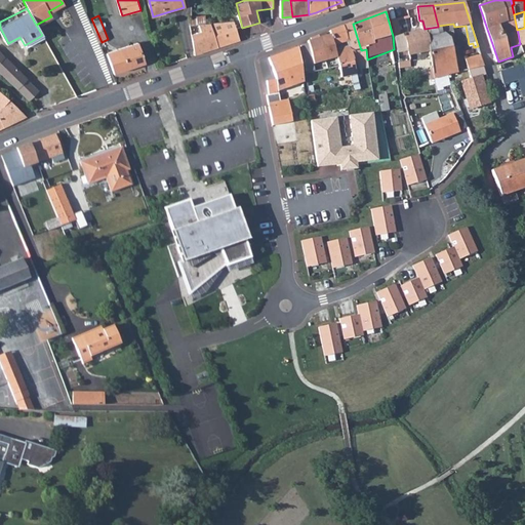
[(410,17),(394,21),(398,36),(407,35),(413,34),(410,17)]
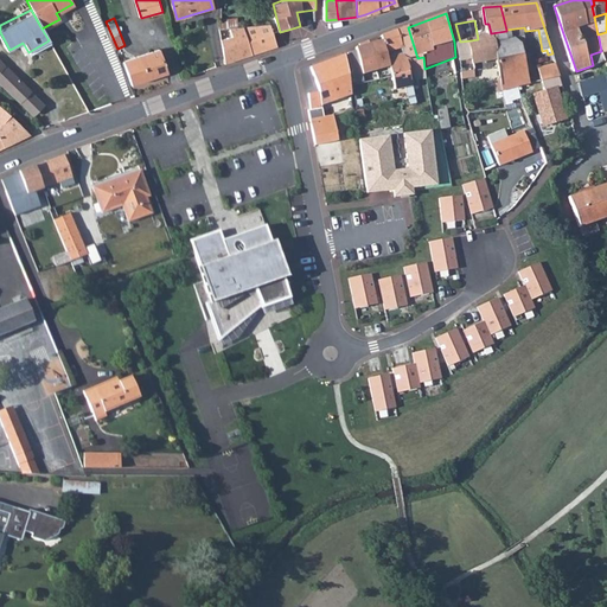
[(246,27),(255,57),(279,49),(272,24),(246,27)]
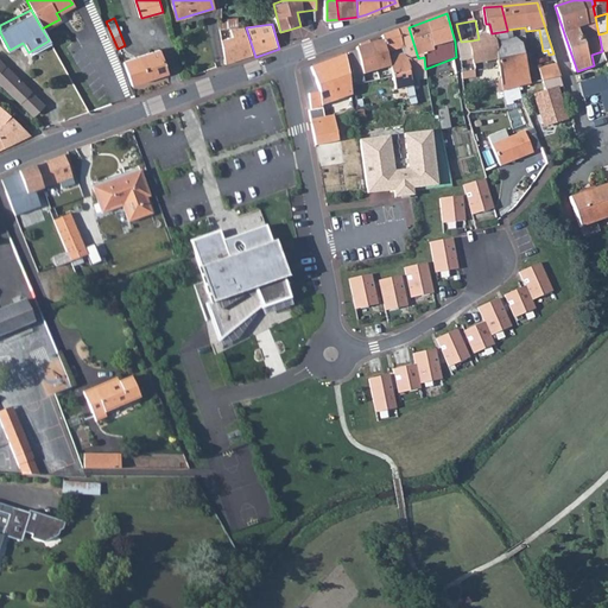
[(223,42),(228,67),(255,57),(246,27),(232,30),(234,38),(223,42)]
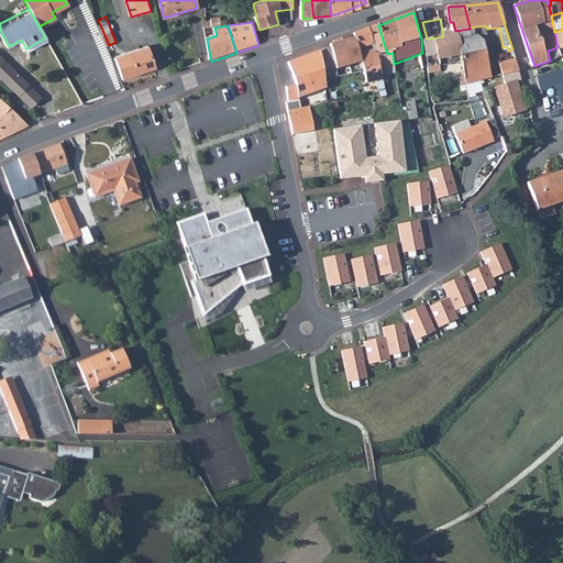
[(367,30),(378,69),(395,67),(394,64),(393,53),(387,54),(378,25),(367,30)]
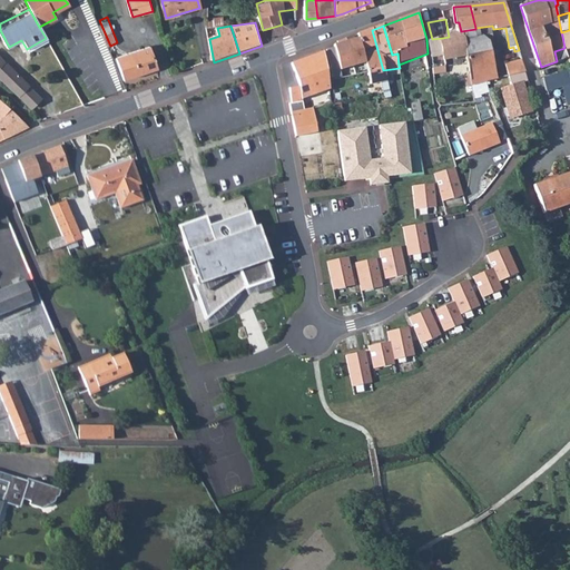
[(471,87),(487,82),(499,79),(490,41),(482,36),(477,36),(475,29),(461,31),(465,57),(467,62),(470,81),(471,87)]
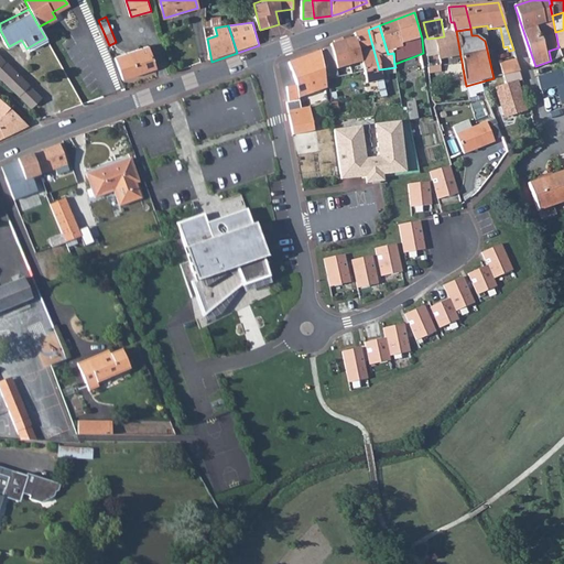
[(368,84),(381,80),(379,69),(368,30),(355,34),(357,40),(362,65),(368,84)]
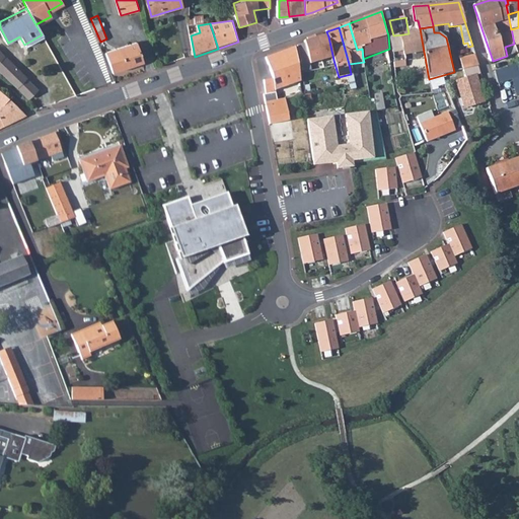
[(424,52),(420,28),(412,32),(416,53),(424,52)]
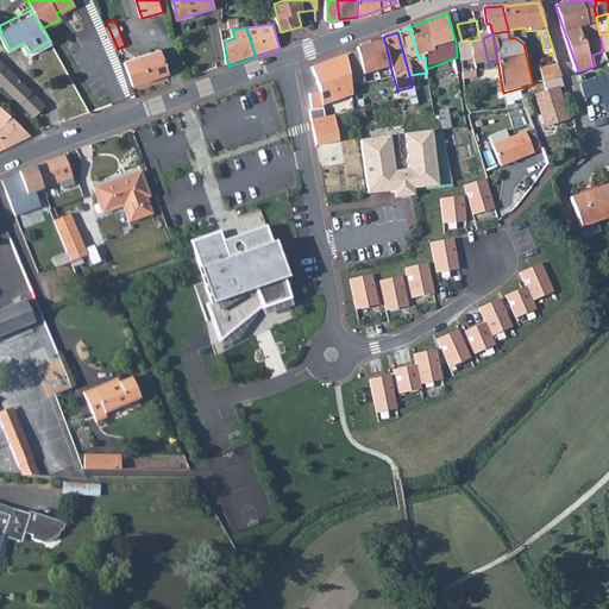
[(365,76),(391,70),(385,43),(382,44),(381,38),(363,42),(364,46),(359,48),(360,51),(365,76)]
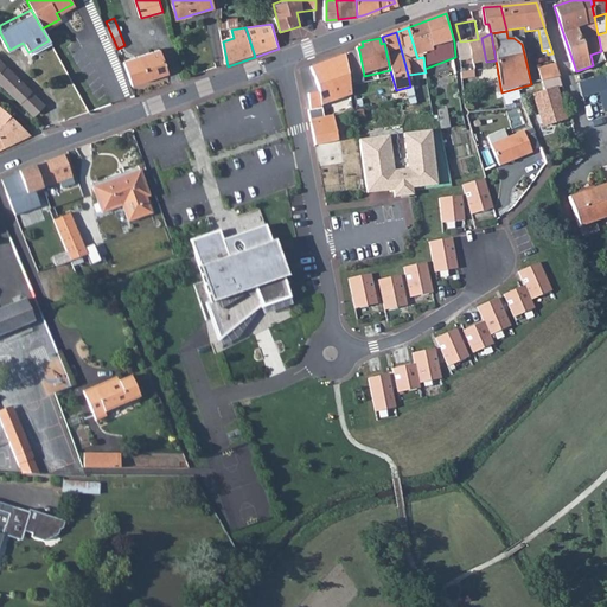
[(478,39),(471,40),(474,57),(475,64),(486,62),(481,38),(478,39)]
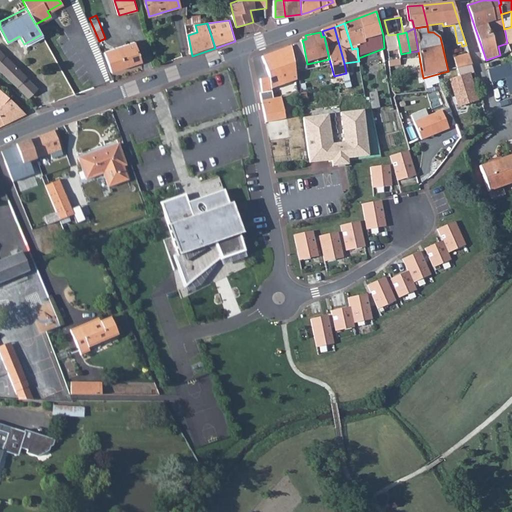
[(397,34),(388,35),(387,36),(389,50),(400,48),(397,34)]
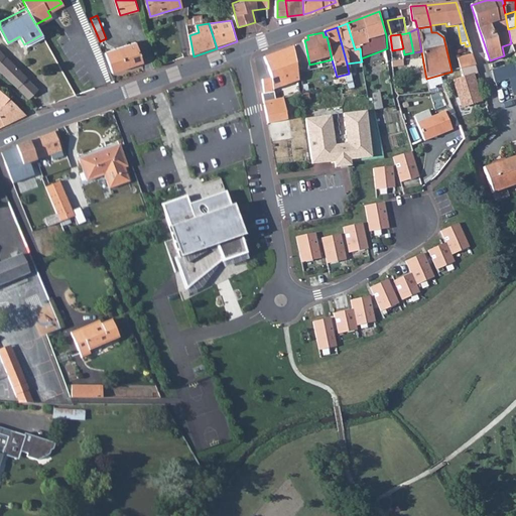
[(113,74),(143,62),(136,43),(107,53),(113,74)]
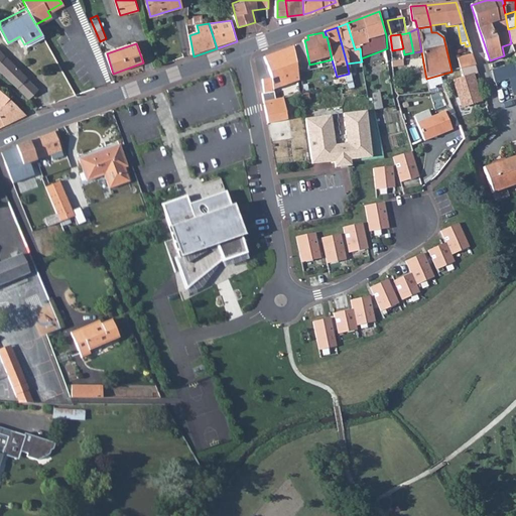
[(303,72),(310,70),(309,65),(305,43),(297,45),(303,72)]
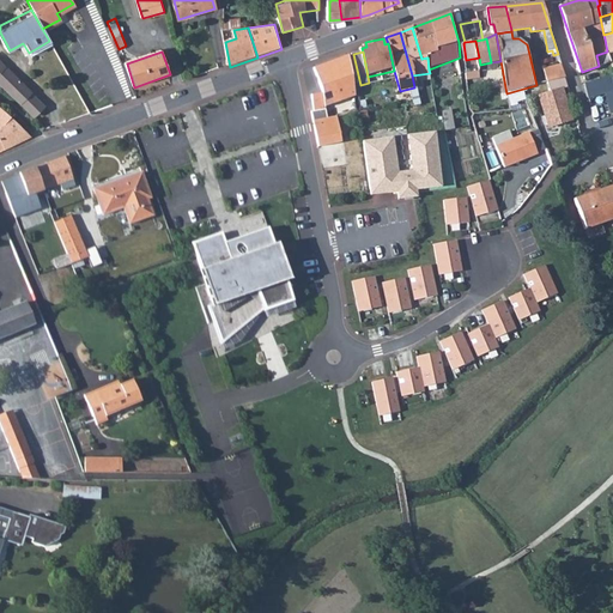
[(328,127),(333,126),(332,120),(346,114),(344,102),(354,97),(349,56),(315,68),(321,93),(313,96),(316,114),(326,113),(328,127)]
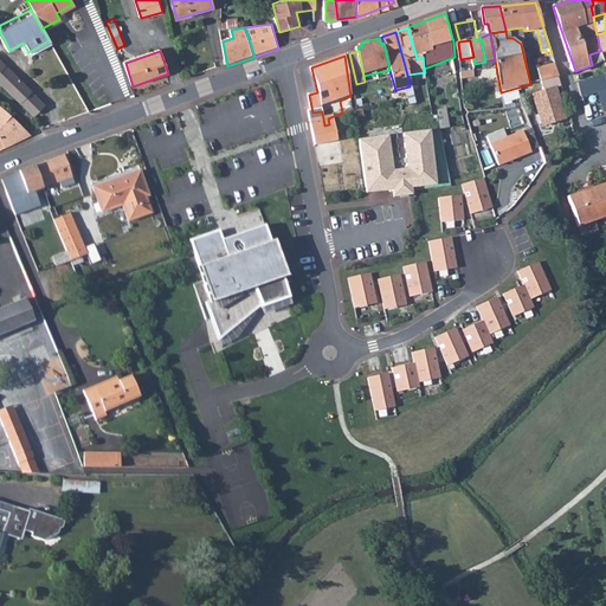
[(0,59),(0,82),(31,113),(42,102),(0,59)]
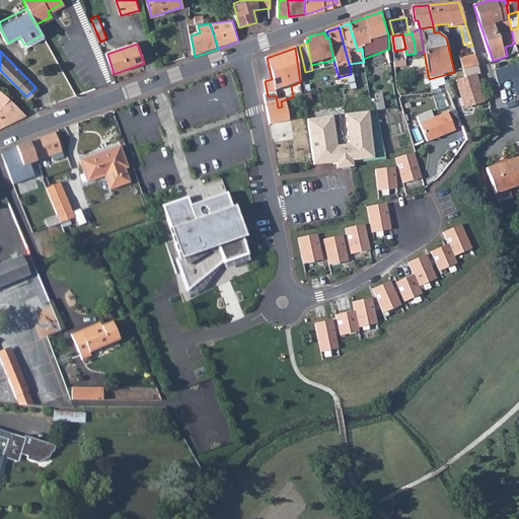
[(464,69),(479,66),(475,55),(461,59),(464,69)]
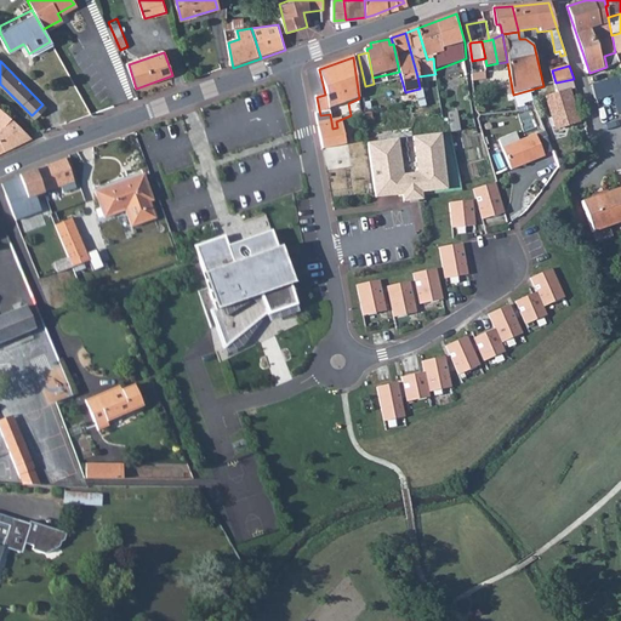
[(494,92),(512,89),(508,68),(499,69),(489,70),(494,92)]
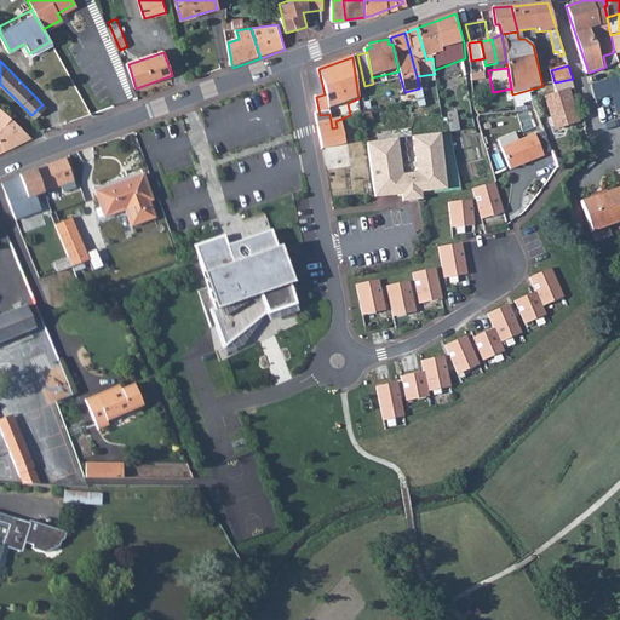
[(619,74),(591,84),(596,98),(613,93),(618,113),(619,112),(619,74)]
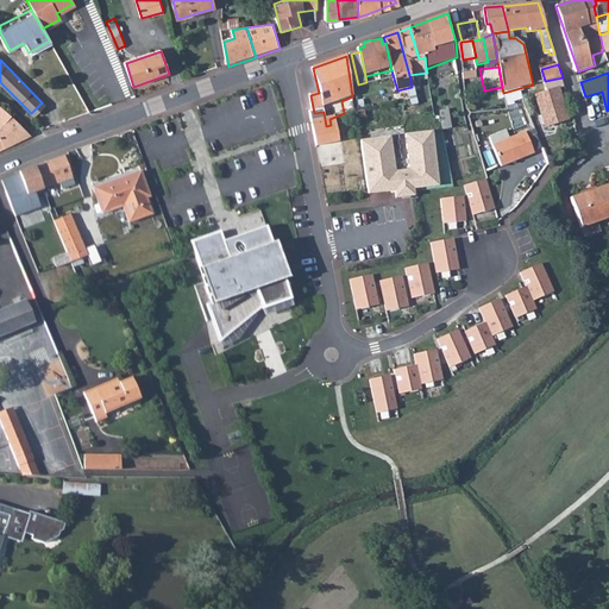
[(559,87),(533,94),(542,126),(569,118),(559,87)]
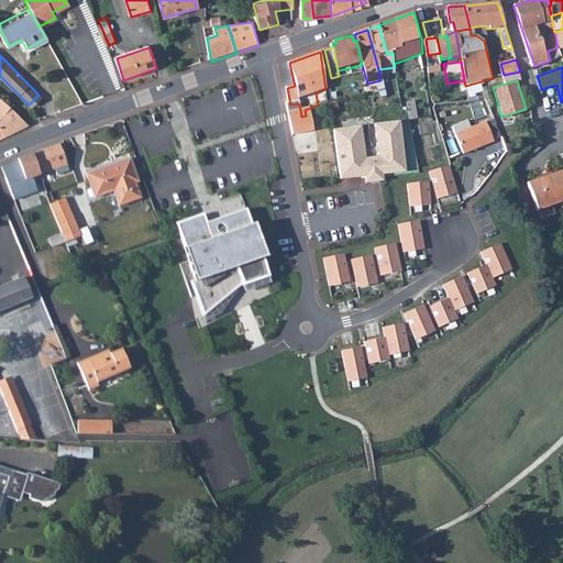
[(0,99),(0,136),(25,125),(10,109),(0,99)]
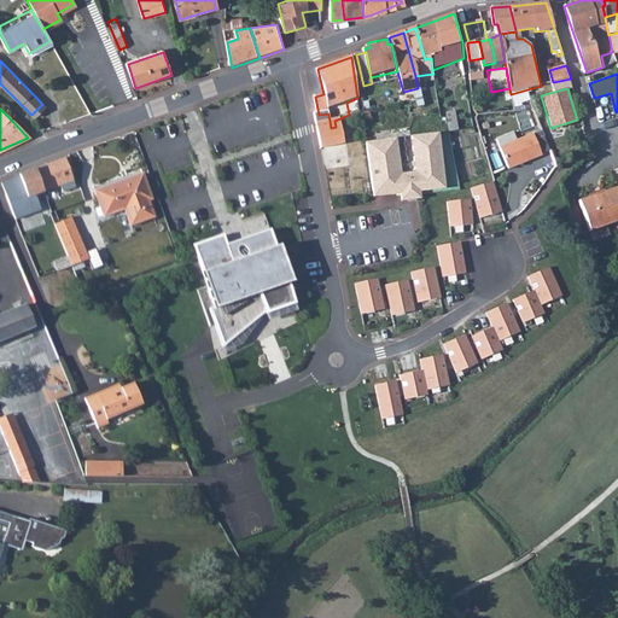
[(456,112),(448,114),(453,132),(460,130),(456,112)]
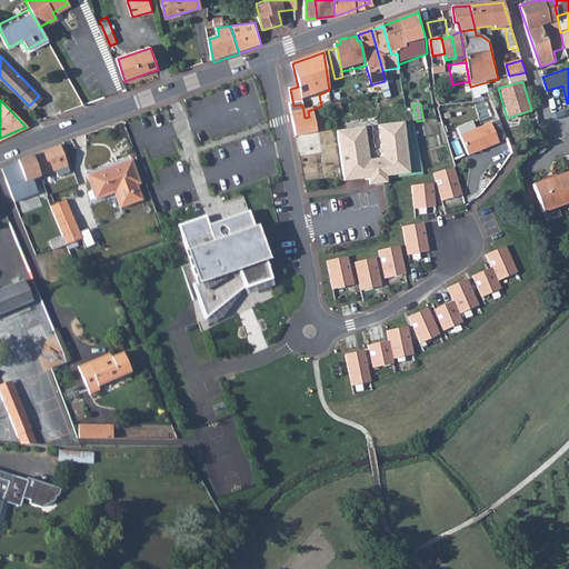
[(293,121),(305,118),(302,105),(293,106),(291,107),(293,121)]
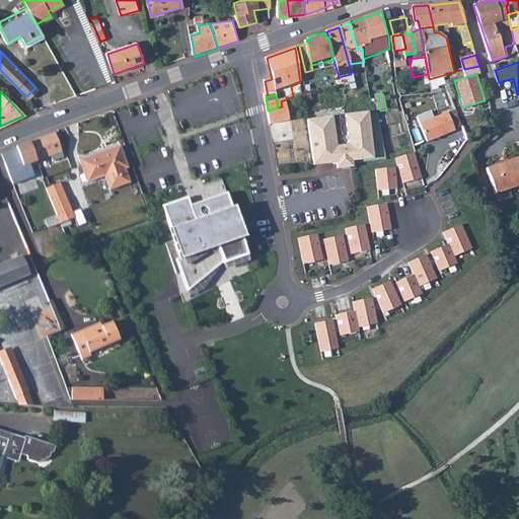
[(268,110),(269,112),(271,125),(285,122),(282,106),(278,107),(268,110)]
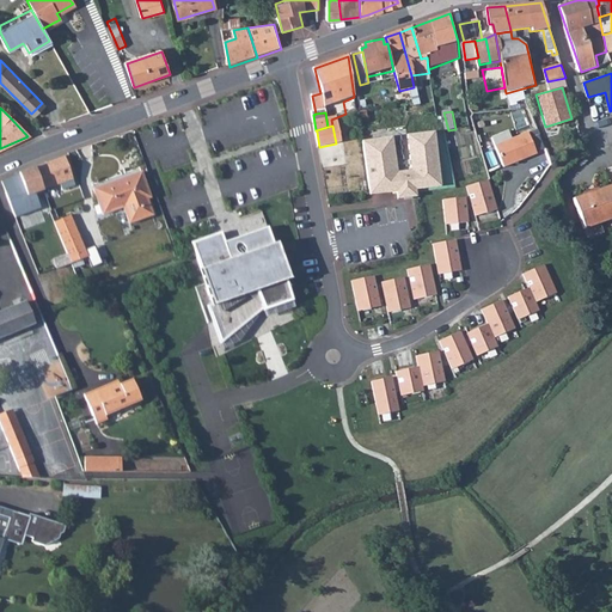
[(395,139),(365,142),(371,195),(398,191),(399,200),(418,197),(418,191),(444,188),(438,132),(408,135),(412,172),(399,175),(395,139)]
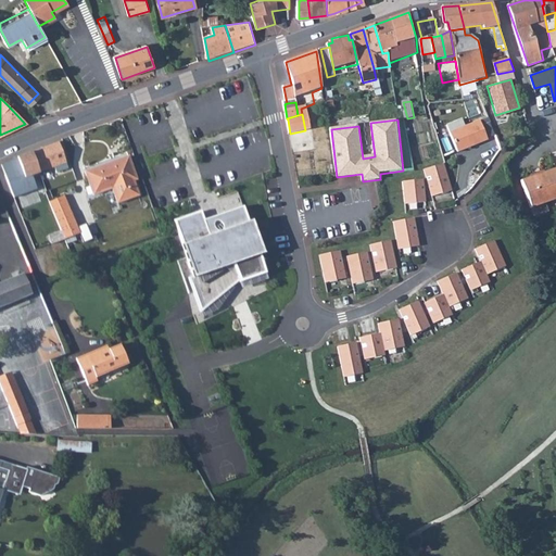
[(481,122),(451,134),(458,153),(489,141),(481,122)]
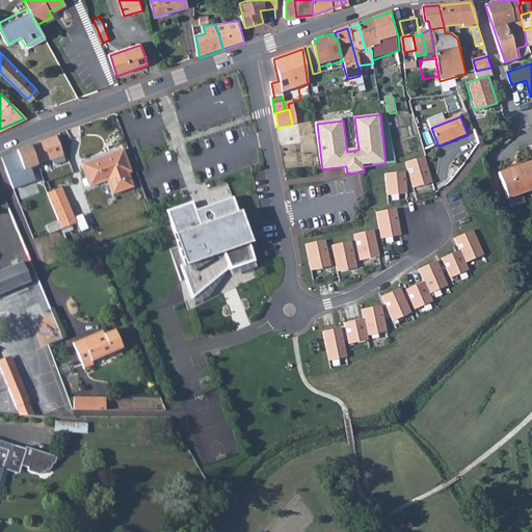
[(57,136),(3,159),(10,177),(20,174),(24,184),(26,184),(27,186),(35,183),(34,181),(35,180),(31,169),(52,162),(64,158),(57,136)]
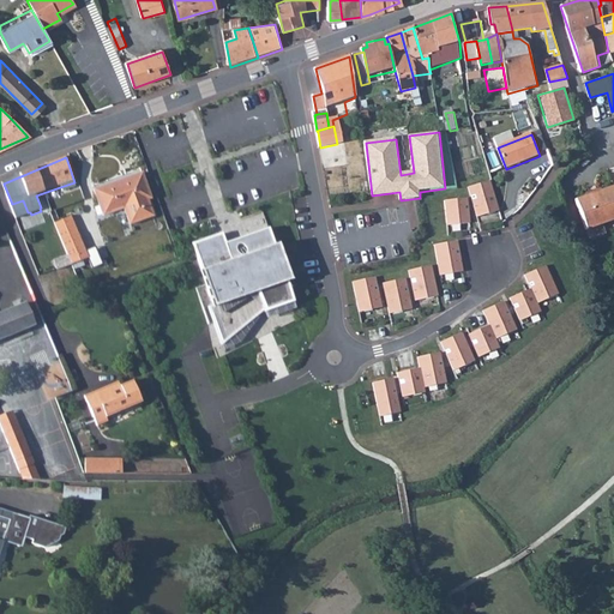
[(126,184),(125,182),(95,193),(104,220),(122,212),(128,228),(151,220),(145,204),(149,203),(139,179),(126,184)]
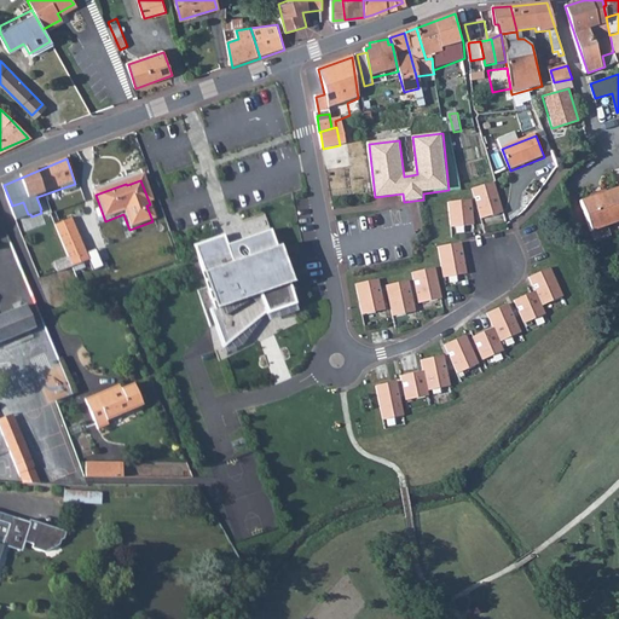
[(504,213),(496,183),(473,190),(481,220),(504,213)]
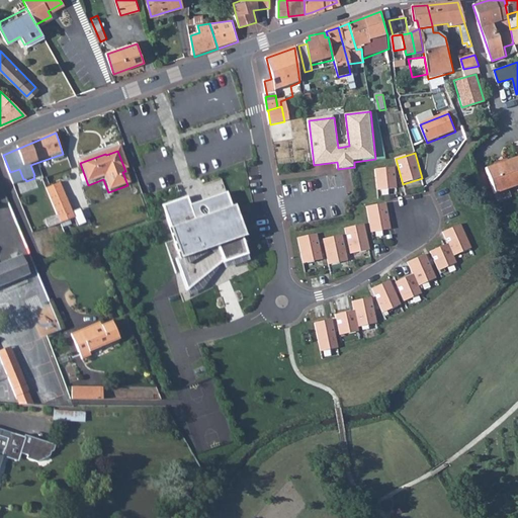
[(63,154),(51,158),(53,163),(65,159),(63,154)]
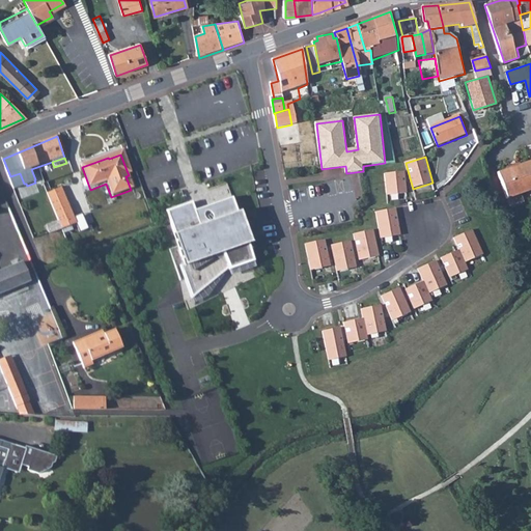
[(530,161),(495,173),(501,194),(524,187),(525,190),(530,188),(530,161)]
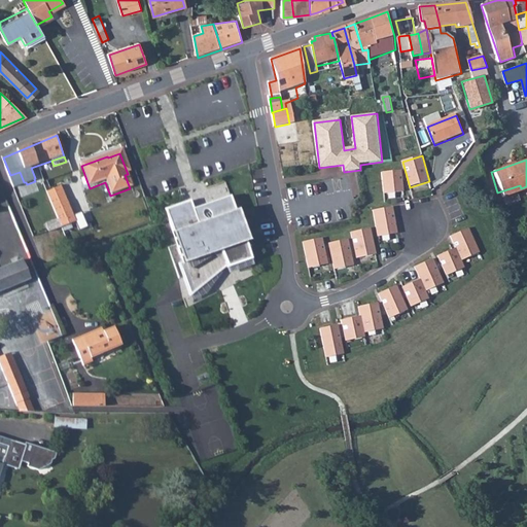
[(403,191),(402,171),(383,172),(384,194),(403,191)]
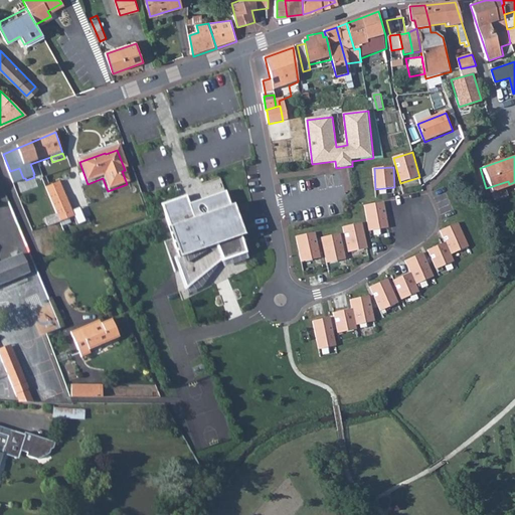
[(57,181),(43,186),(56,216),(69,211),(57,181)]
